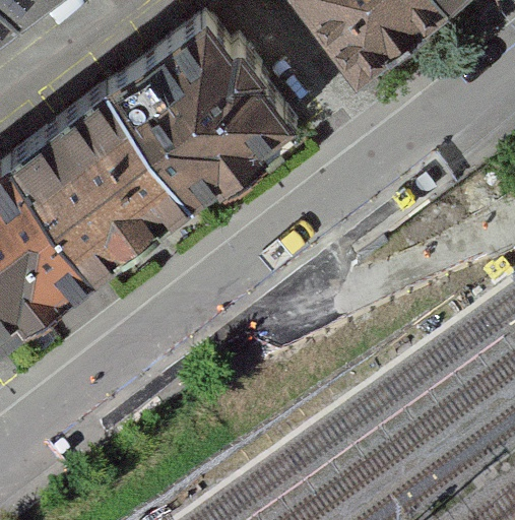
[(0,17),(22,0),(0,0),(0,17)]
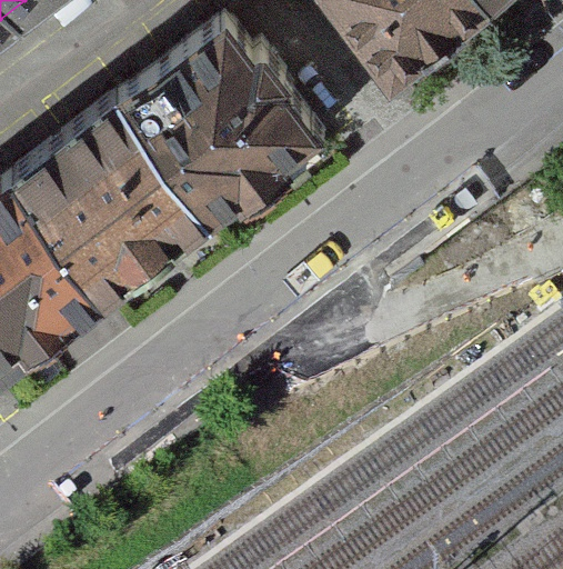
[(314,0),(351,49),(384,93),(500,0),(314,0)]
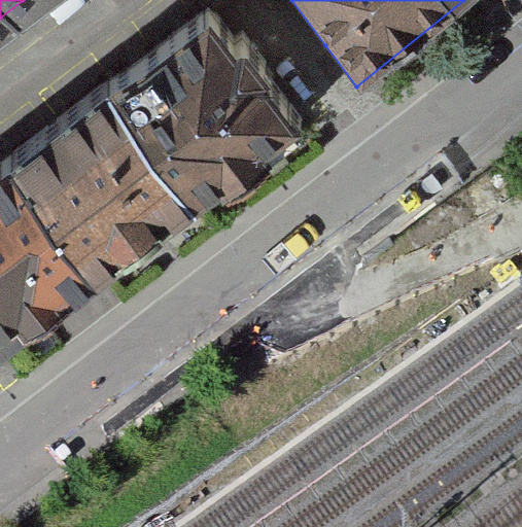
[(265,84),(209,9),(109,82),(203,209),(303,136),(265,84)]
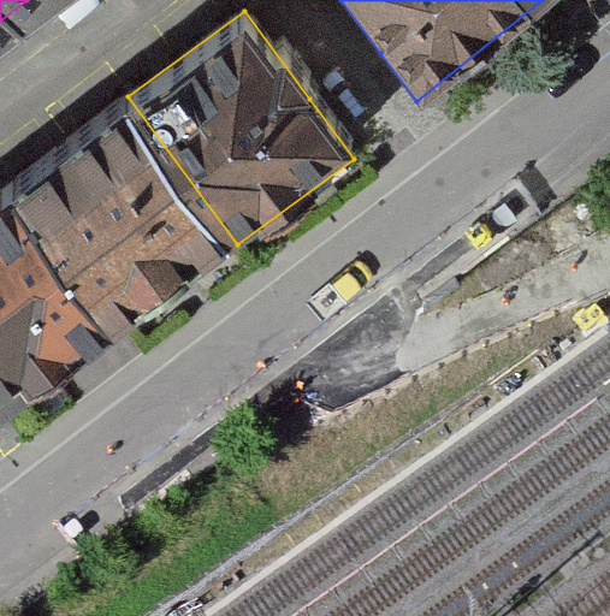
[(237,244),(128,96),(0,185),(0,205),(108,351),(119,336),(157,308),(237,244)]
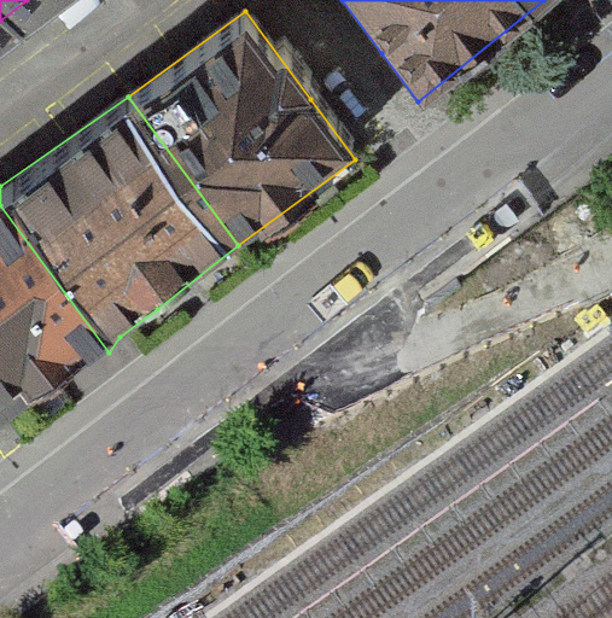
[(0,423),(109,353),(0,205),(0,423)]
